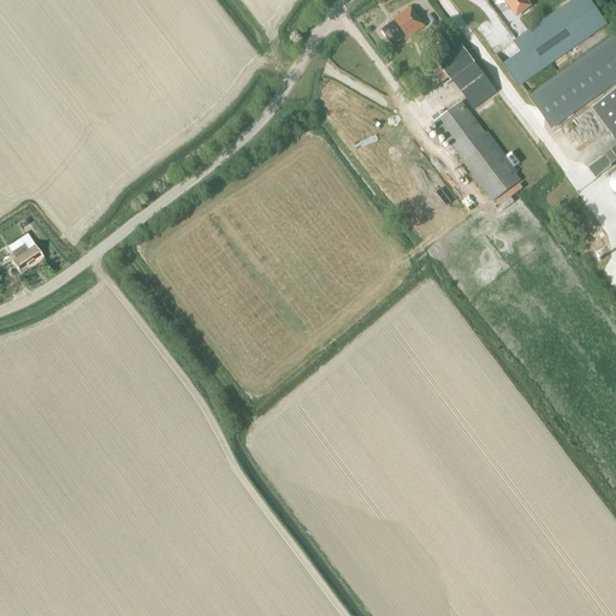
[(521,52),(503,65),(519,87),(608,24),(600,13),(592,3),(590,0),(574,0),(514,42),(521,52)]
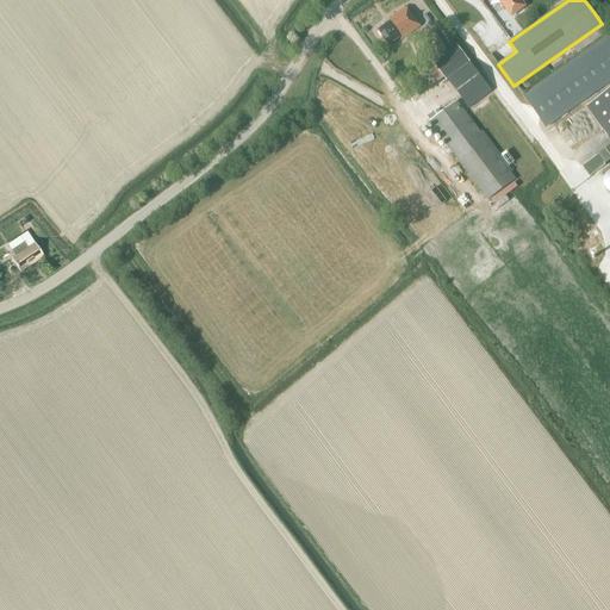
[(499,0),(511,17),(526,6),(521,0),(499,0)]
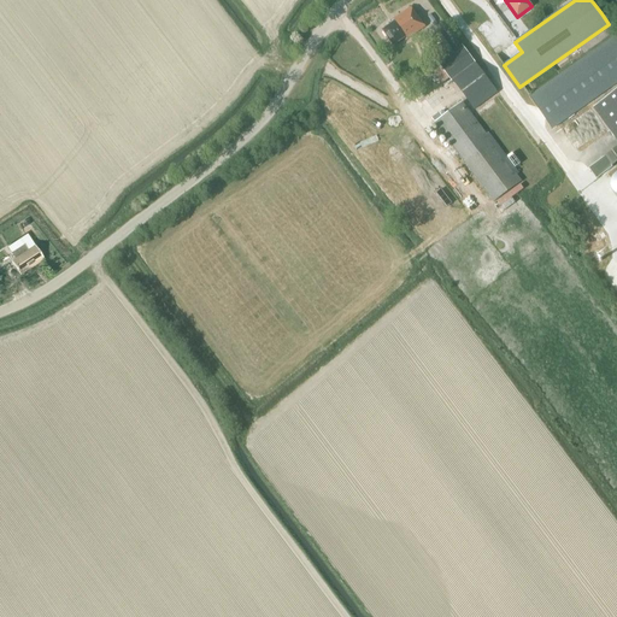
[(407,40),(425,27),(417,15),(416,15),(411,7),(393,19),(395,22),(383,30),(393,46),(406,36),(407,40)]
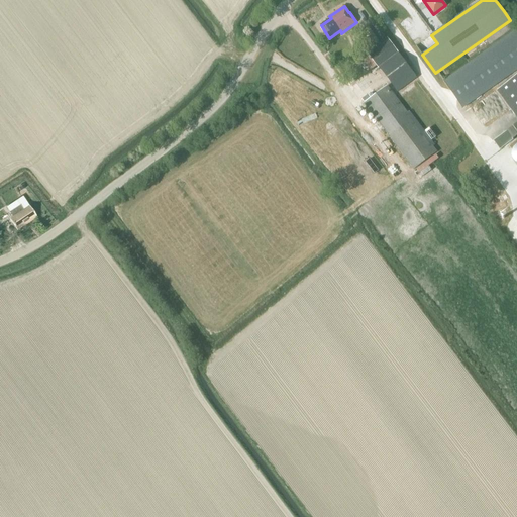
[(516,29),(443,81),(462,108),(516,69),(516,29)]
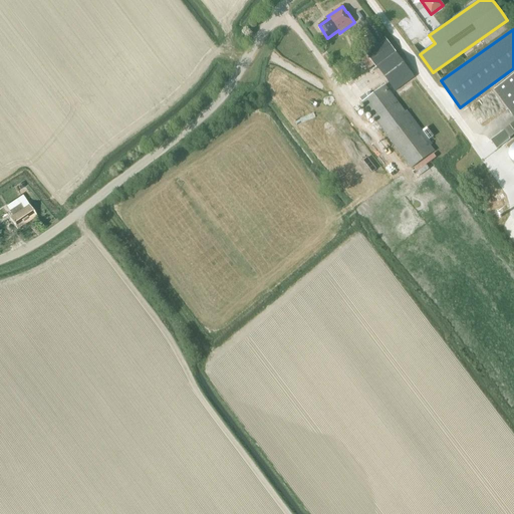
[(371,34),(358,43),(363,50),(376,41),(371,34)]
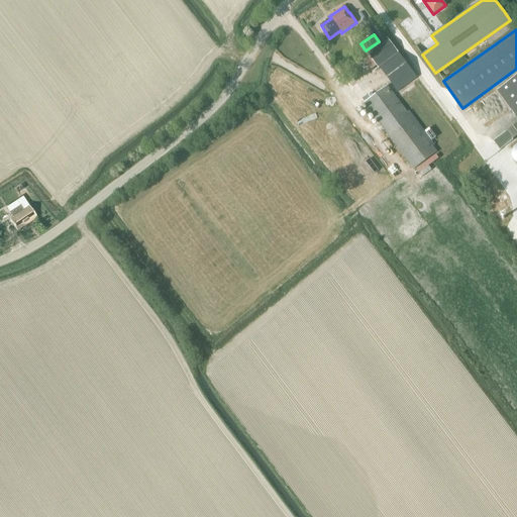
[(388,38),(368,54),(379,68),(395,56),(399,54),(388,38)]
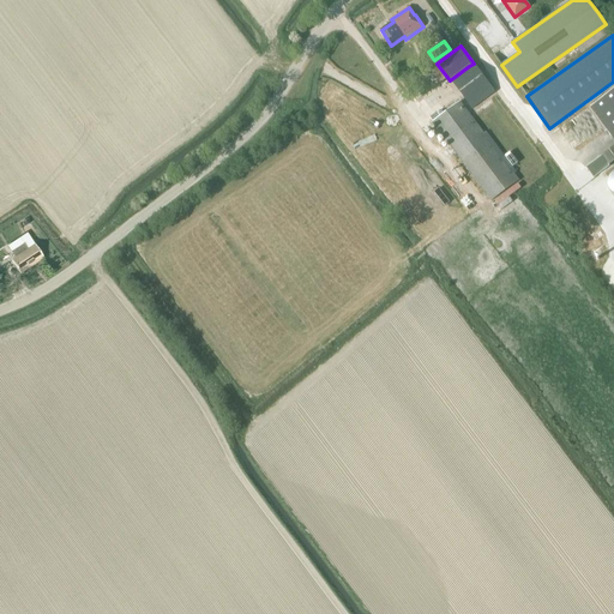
[(469,66),(450,80),(471,110),(495,92),(474,64),(469,66)]
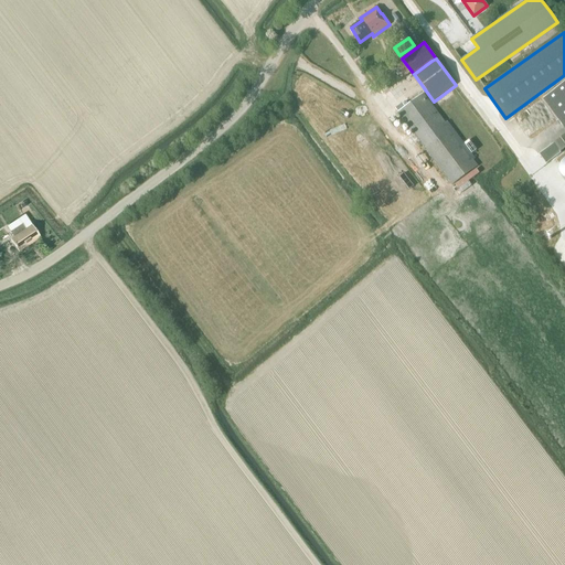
[(564,128),(564,135),(540,155),(546,164),(561,153),(561,152),(564,148),(564,82),(543,98),(564,128)]
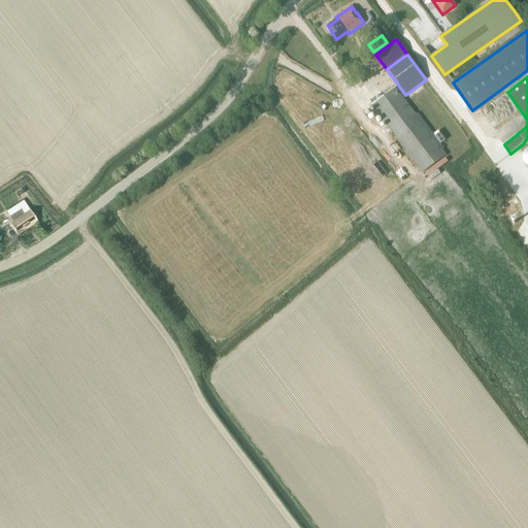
[(395,88),(378,100),(376,96),(369,101),(423,172),(447,156),(395,88)]
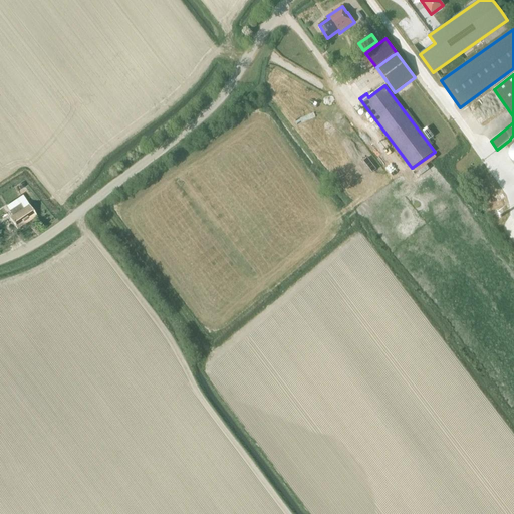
[(418,109),(427,104),(417,86),(408,91),(418,109)]
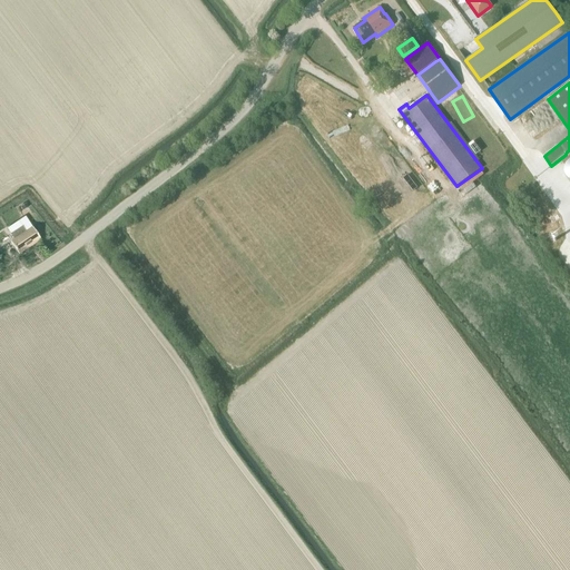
[(32,228),(27,232),(22,226),(10,235),(13,241),(10,243),(19,255),(40,241),(32,228)]
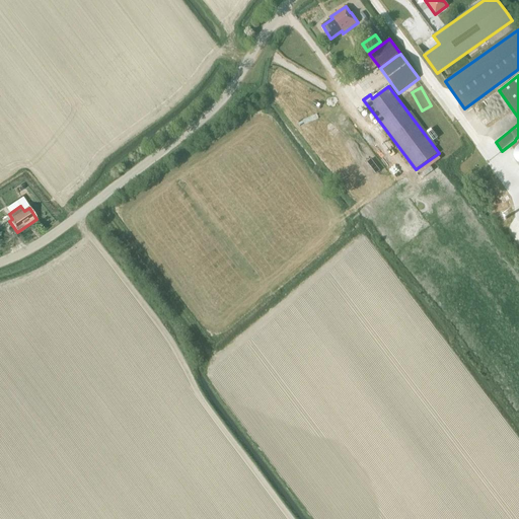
All buildings are outlined.
